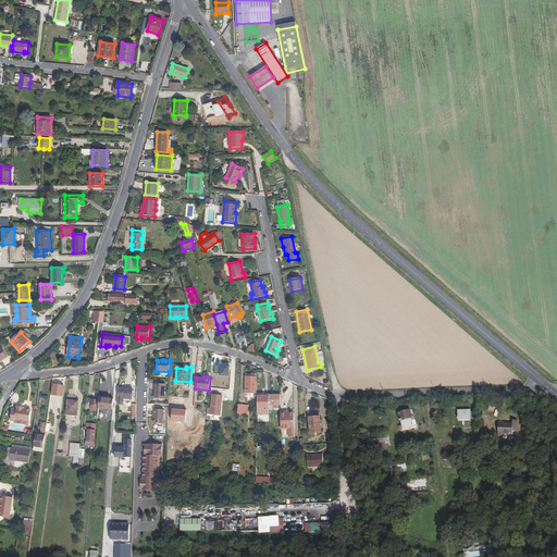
[(257,394),(257,376),(245,376),(245,393),(257,394)]
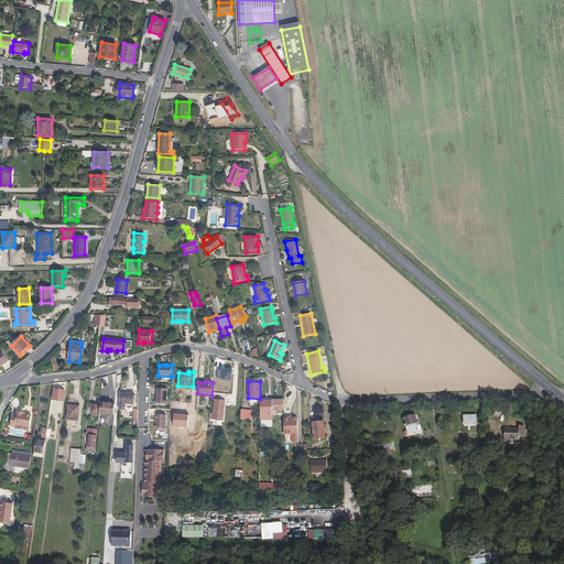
[(167,389),(158,388),(156,403),(166,404),(167,389)]
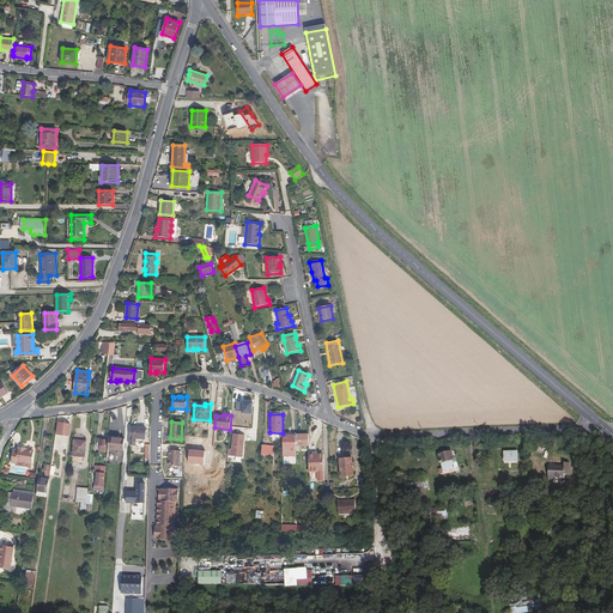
[(71,424),(59,423),(58,435),(68,436),(71,424)]
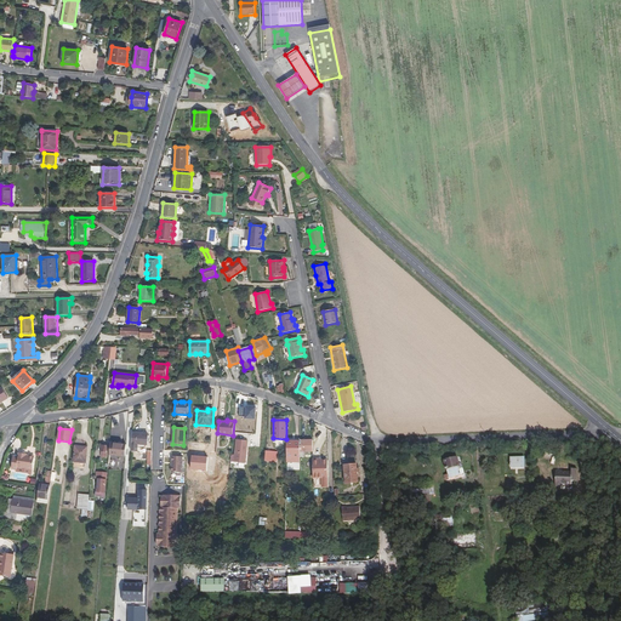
[(148,433),(132,432),(131,453),(137,453),(138,445),(148,445),(148,433)]
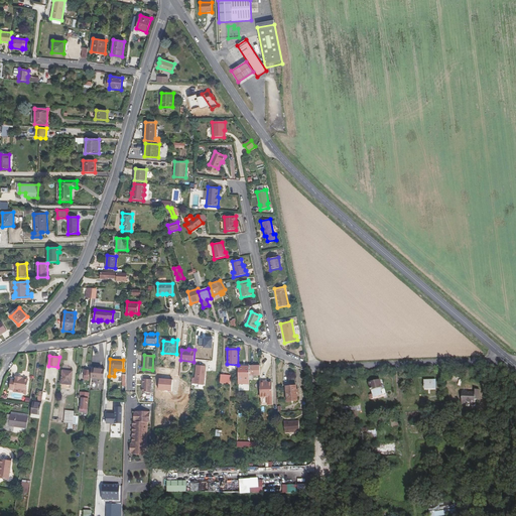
[(206,366),(197,365),(195,383),(204,384),(206,366)]
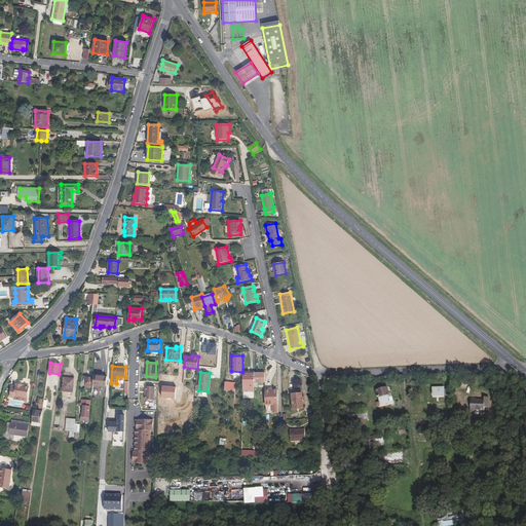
[(265,372),(254,373),(254,383),(265,382),(265,372)]
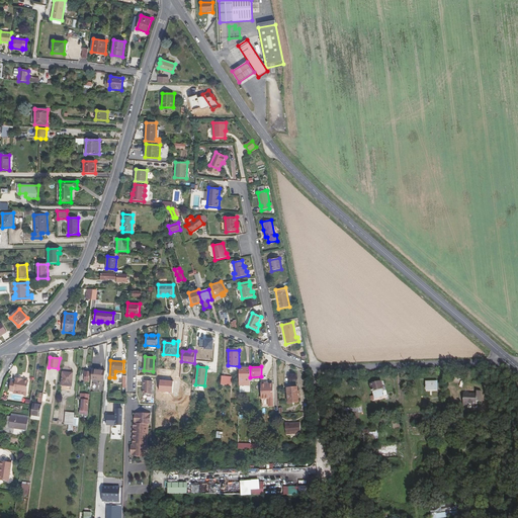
[(250,367),(239,367),(239,380),(250,380),(250,377),(250,367)]
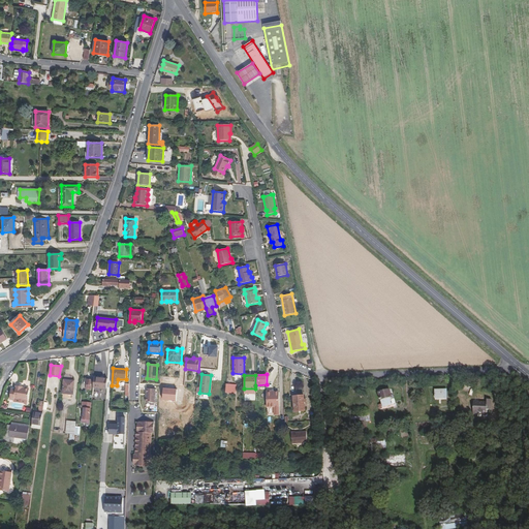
[(279,376),(269,377),(270,389),(279,387),(279,376)]
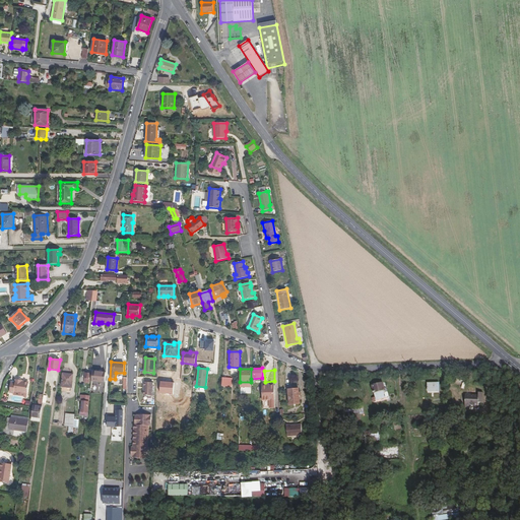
[(106,372),(92,371),(91,381),(105,382),(106,372)]
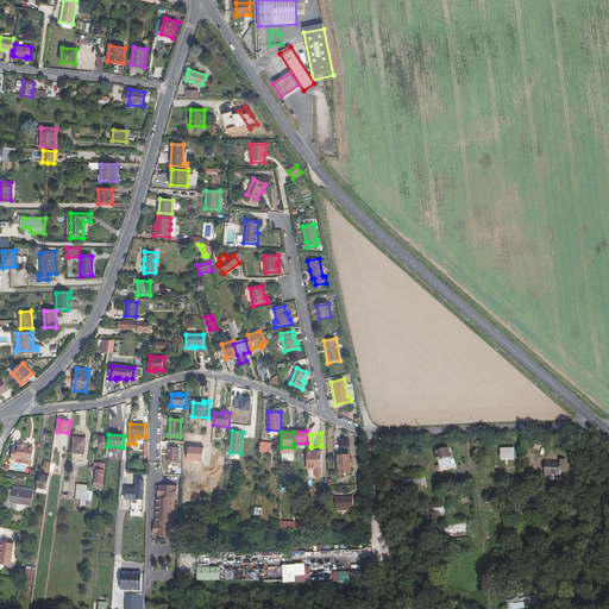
[(86,438),(74,437),(73,453),(85,454),(86,438)]
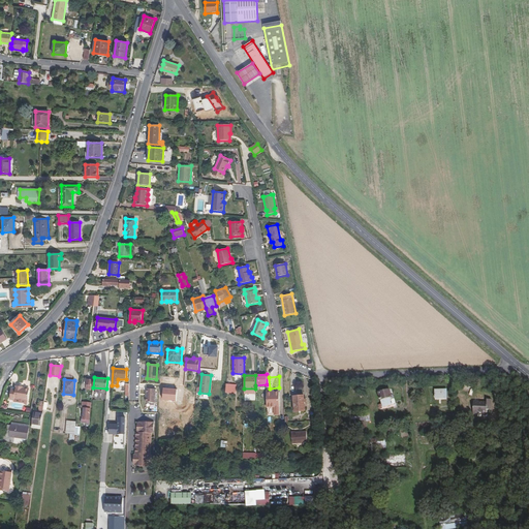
[(16,389),(11,389),(10,399),(14,400),(14,398),(28,400),(29,387),(24,386),(24,387),(23,386),(16,385),(16,389)]
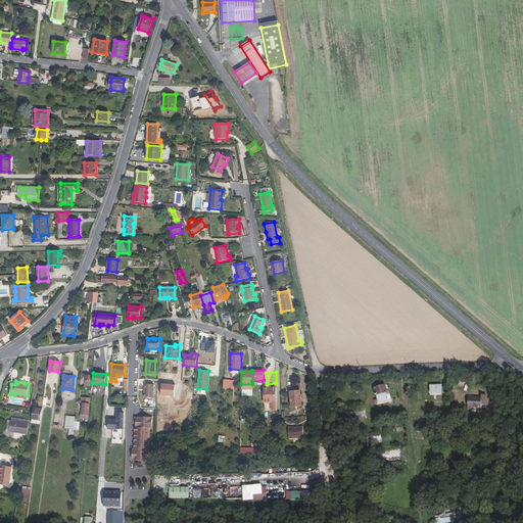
[(144,397),(153,397),(154,384),(145,384),(144,397)]
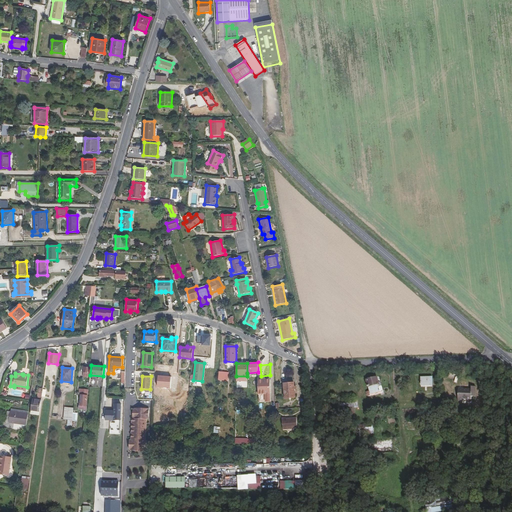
[(380,385),(378,378),(366,381),(369,391),(366,392),(368,397),(380,394),(379,391),(381,390),(381,388),(379,388),(378,386),(380,385)]
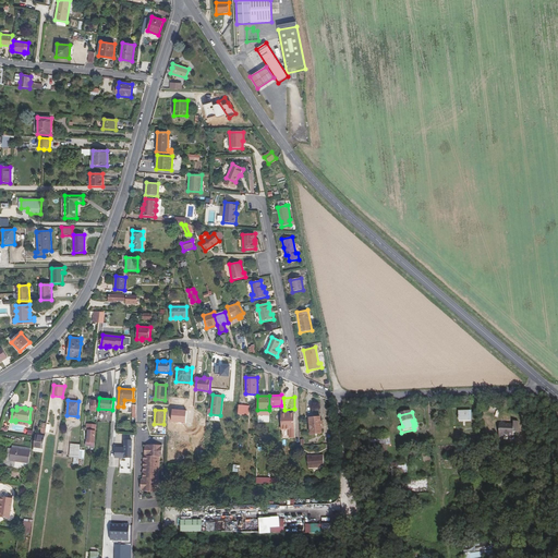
[(320,416),(308,417),(311,434),(323,433),(322,425),(323,425),(323,421),(320,421),(320,416)]
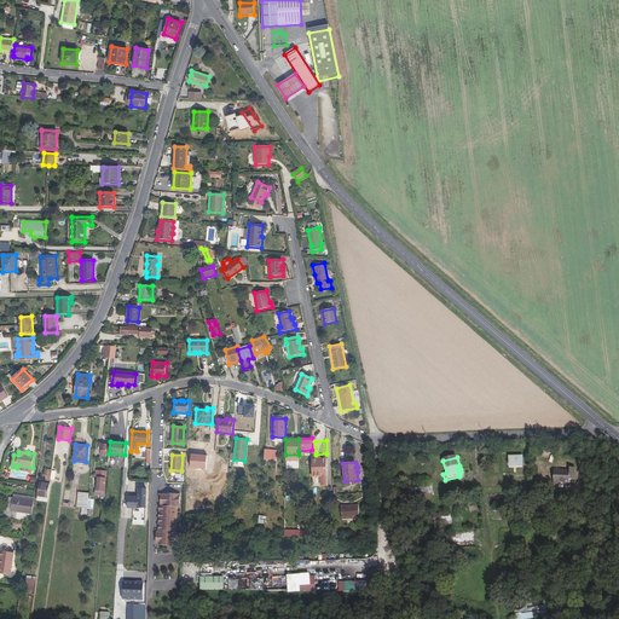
[(570,467),(554,467),(555,480),(571,480),(571,476),(576,476),(574,463),(570,464),(570,467)]
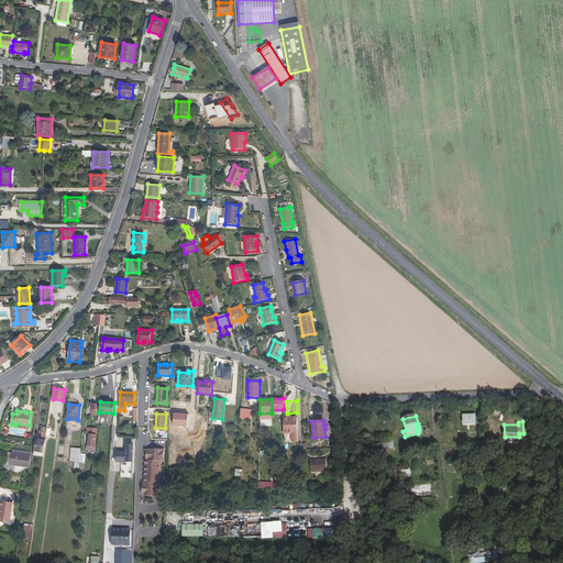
[(91,446),(96,446),(98,428),(88,428),(87,433),(89,433),(88,446),(87,446),(86,450),(90,451),(91,446)]
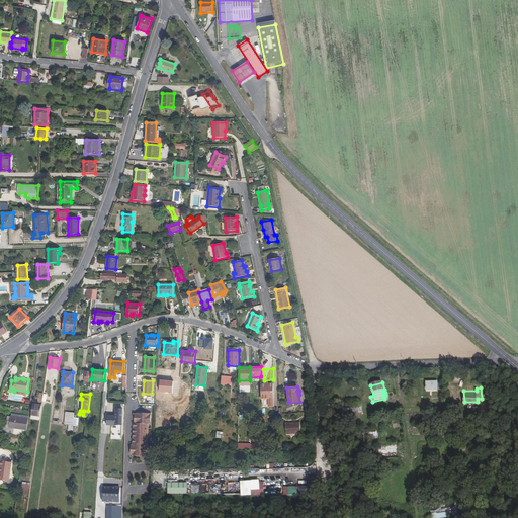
[(41,406),(33,404),(31,419),(39,420),(41,406)]
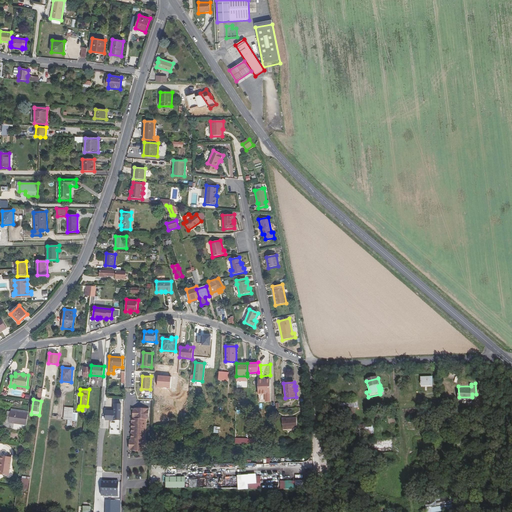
[(114,411),(106,411),(105,420),(114,420),(114,422),(116,422),(116,420),(120,421),(121,411),(121,404),(115,404),(114,411)]
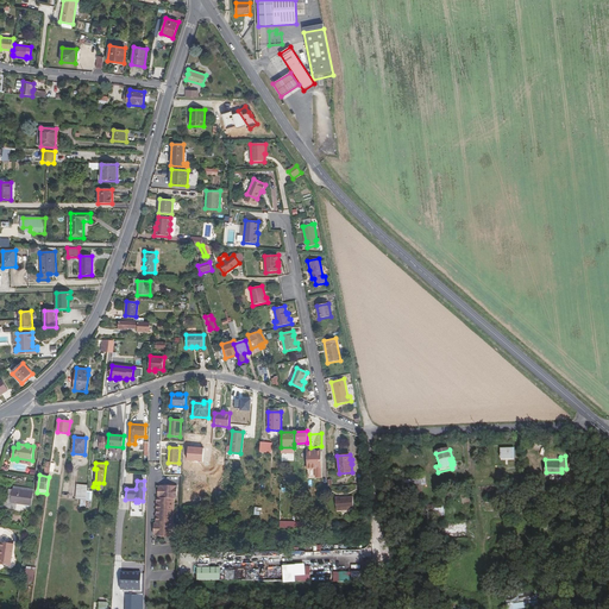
[(87,485),(77,484),(76,498),(86,500),(87,485)]
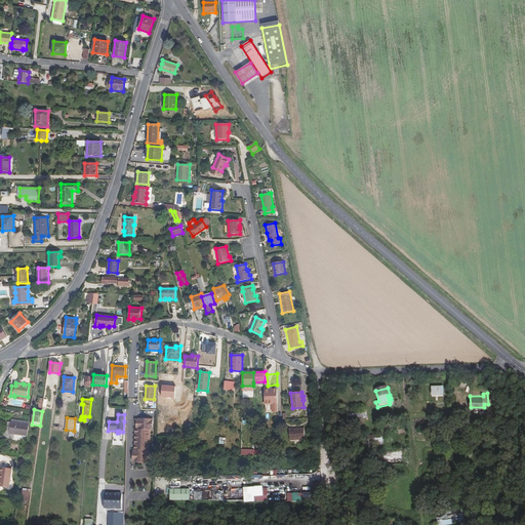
[(140,418),(138,418),(138,419),(137,428),(137,429),(135,429),(134,451),(132,451),(132,460),(134,460),(134,462),(139,462),(148,462),(149,462),(149,461),(151,461),(151,452),(150,451),(150,430),(153,430),(153,418),(150,418),(150,417),(140,417),(140,418)]
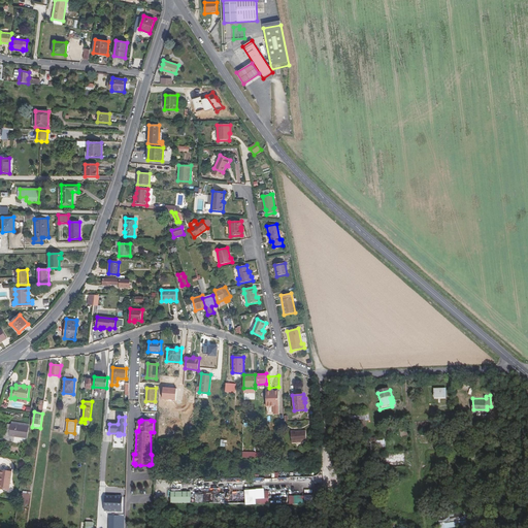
[(29,427),(10,424),(9,436),(27,438),(29,427)]
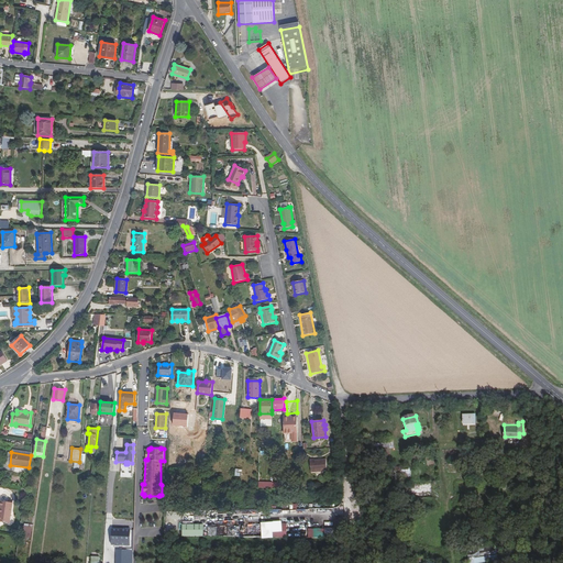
[(327,459),(315,460),(310,460),(311,473),(327,471),(327,459)]
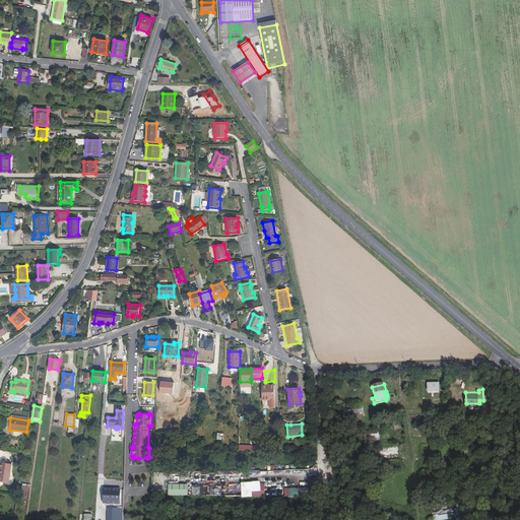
[(364,448),(371,448),(370,436),(363,437),(364,448)]
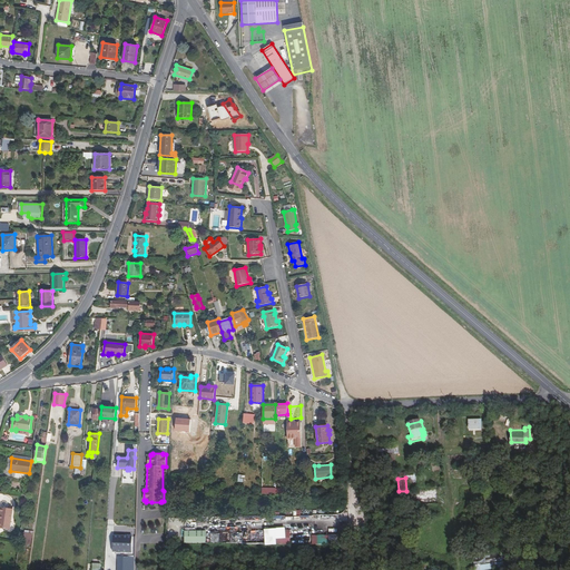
[(12,488),(20,488),(21,479),(13,479),(12,488)]
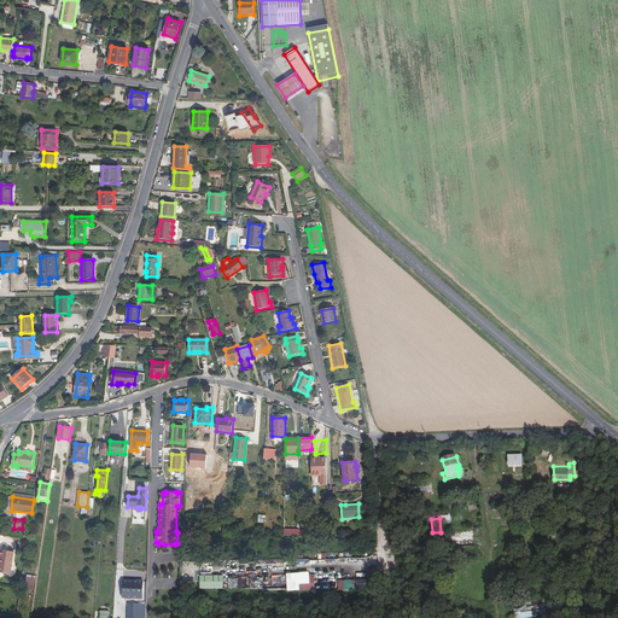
[(474,530),(456,531),(456,541),(474,540),(474,530)]
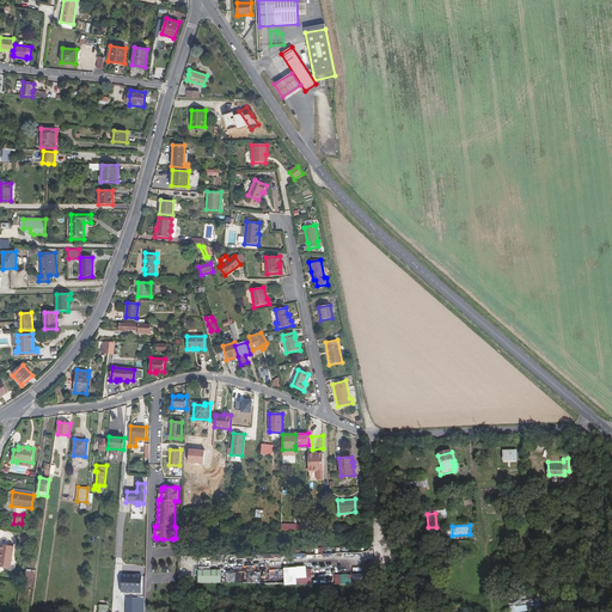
[(0,567),(11,569),(14,546),(1,545),(0,552),(0,567)]
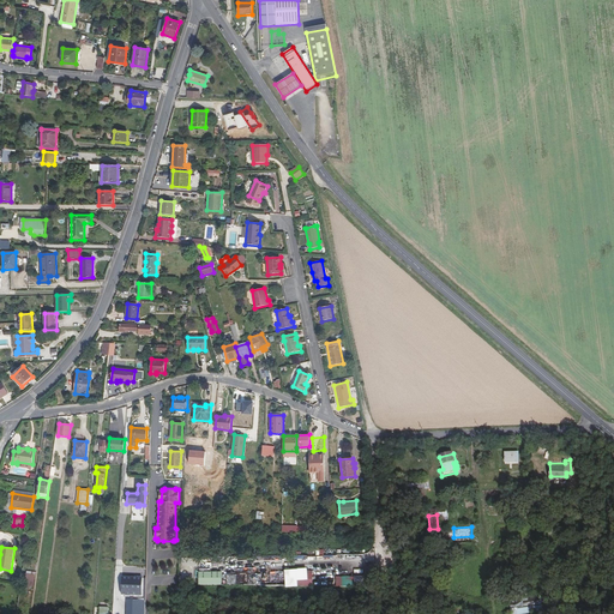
[(307,569),(307,573),(289,573),(289,587),(314,587),(314,569),(307,569)]
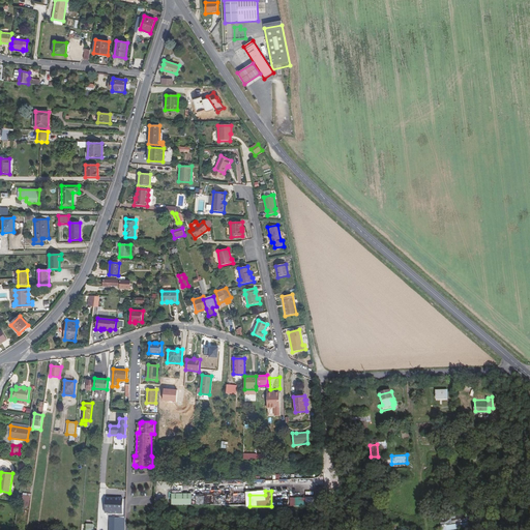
[(22,504),(29,504),(30,494),(23,493),(22,504)]
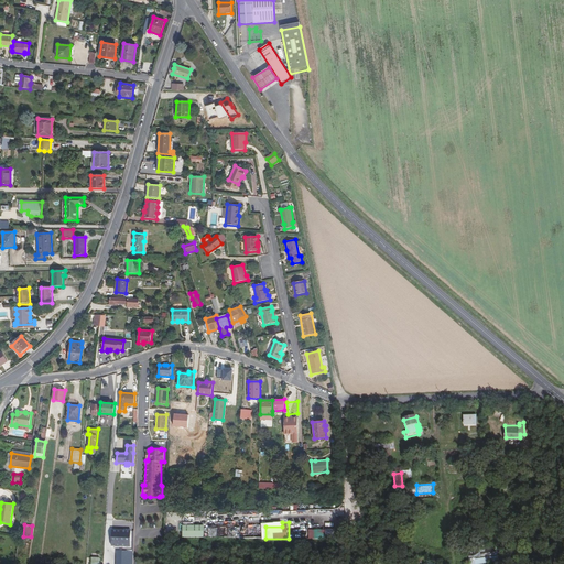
[(346,530),(326,530),(326,539),(336,539),(346,539),(346,530)]
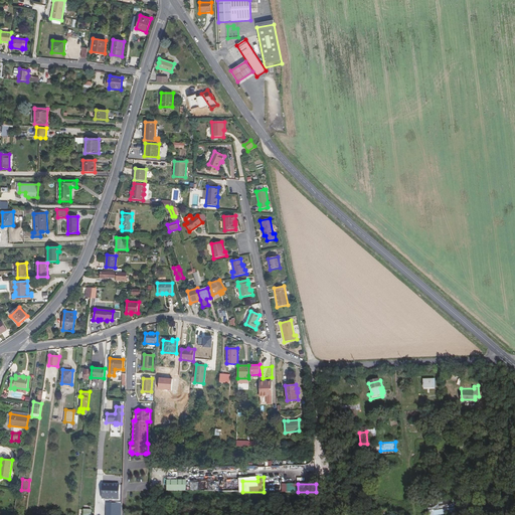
[(104,485),(104,498),(121,498),(121,485),(104,485)]
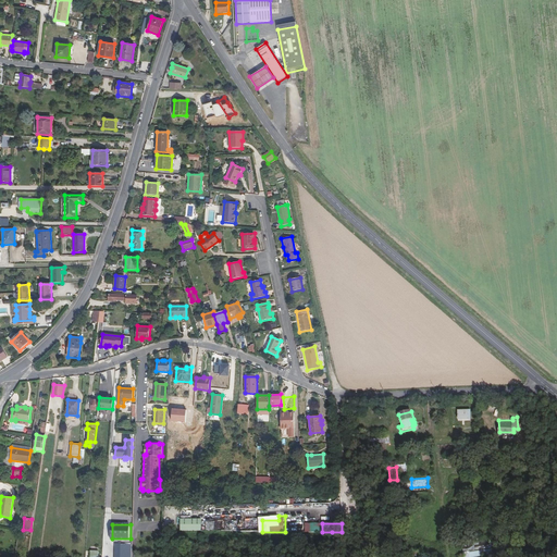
[(492,544),(468,547),(467,541),(462,542),(463,556),(472,556),(494,554),(492,544)]
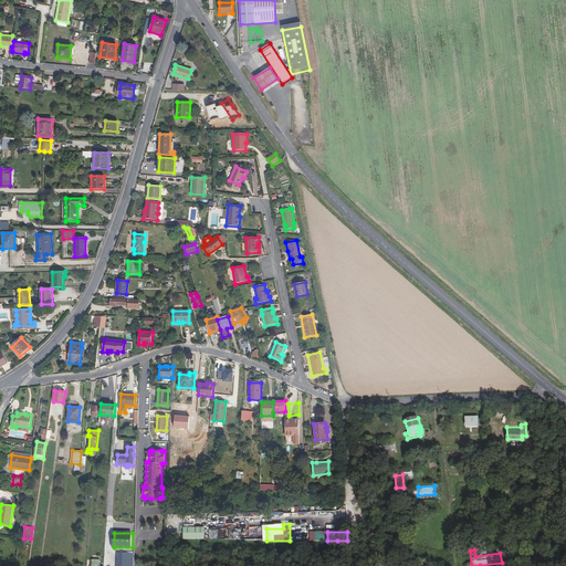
[(134,565),(134,553),(117,553),(116,565),(134,565)]
